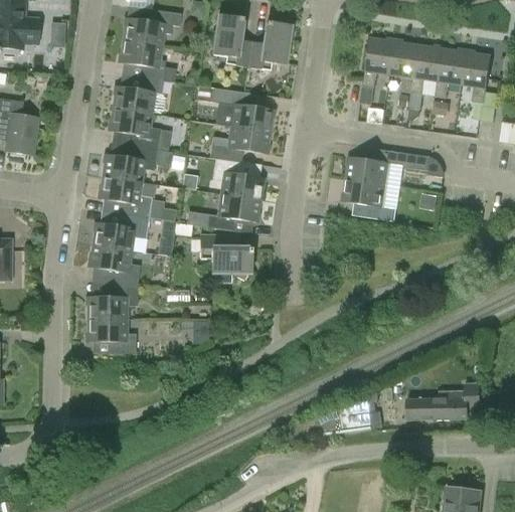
[(0,0),(0,46),(21,47),(22,42),(37,43),(38,17),(23,17),(24,0),(0,0)]
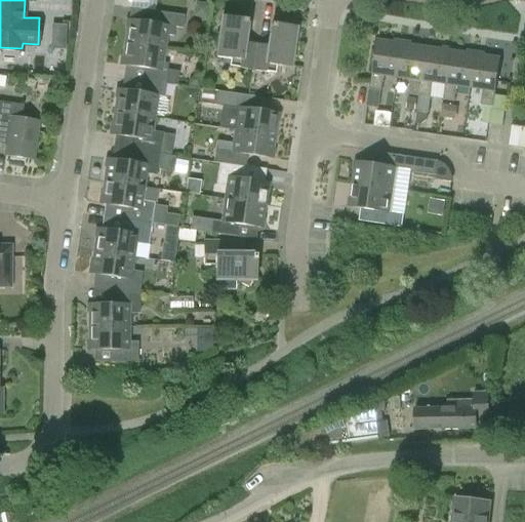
[(164,46),(166,32),(173,33),(174,25),(183,26),(185,13),(150,8),(148,21),(127,17),(124,40),(164,46)]
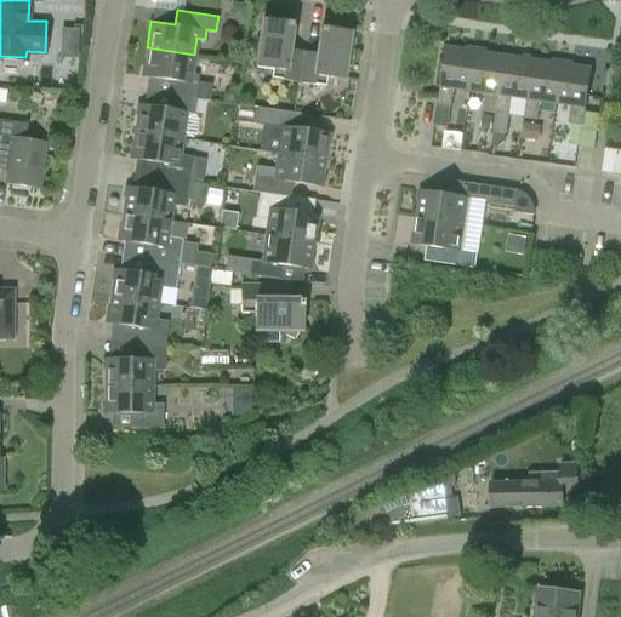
[(272,75),(298,79),(302,49),(288,46),(291,21),(262,16),(255,64),(273,67),(272,75)]
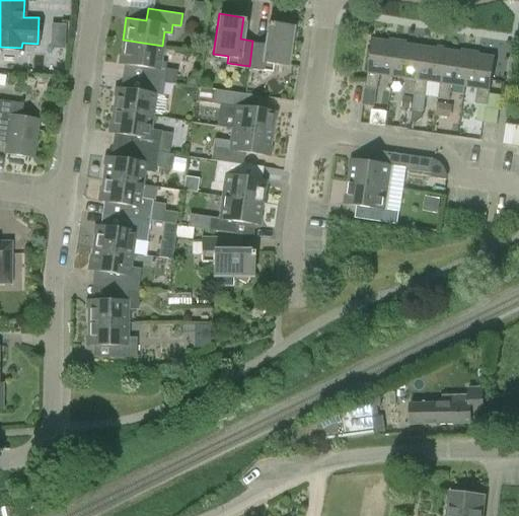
[(268,21),(265,43),(252,41),(249,66),(272,70),(273,63),(286,65),(292,24),(268,21)]
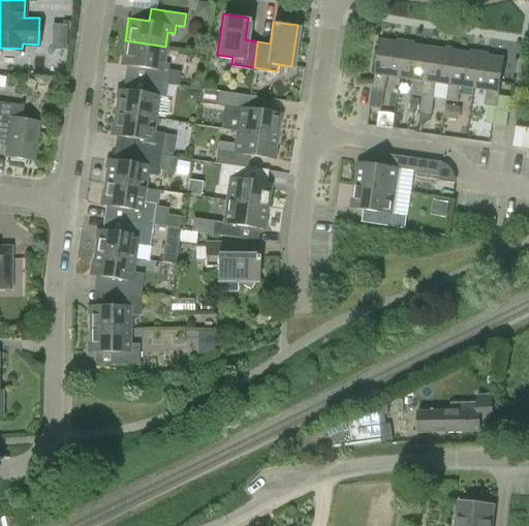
[(384,88),(386,73),(400,75),(405,41),(379,37),(373,79),(363,78),(359,104),(372,106),(375,87),(384,88)]
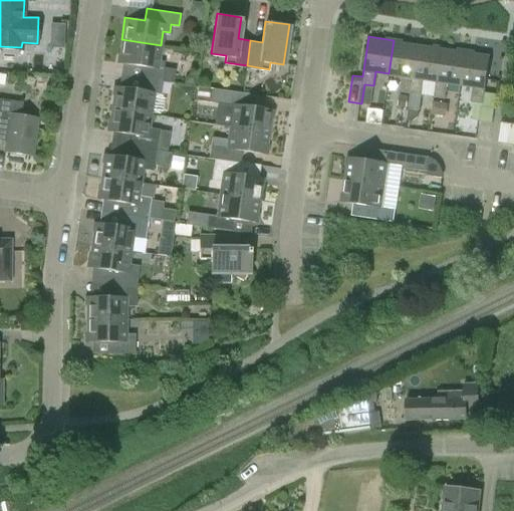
[(122,61),(120,73),(162,79),(165,59),(159,58),(161,45),(121,39),(117,61),(122,61)]
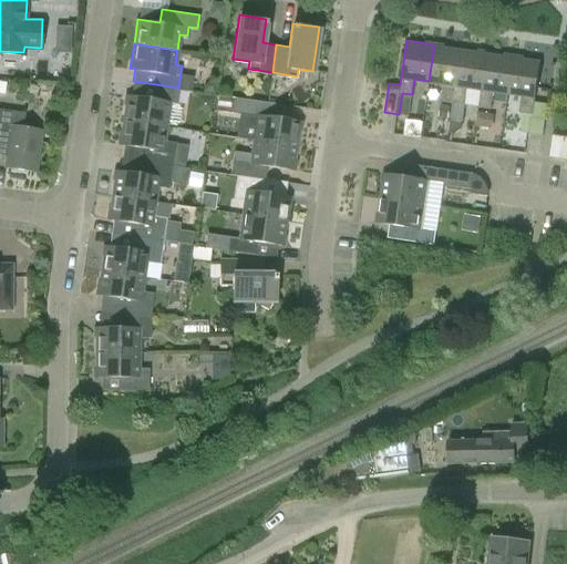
[(429,81),(444,83),(442,99),(452,101),(460,48),(434,44),(429,81)]
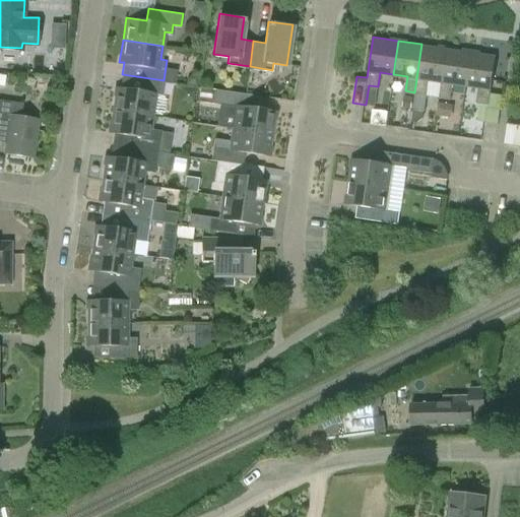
[(429,79),(441,81),(446,48),(421,44),(414,92),(415,92),(413,108),(425,110),(429,79)]
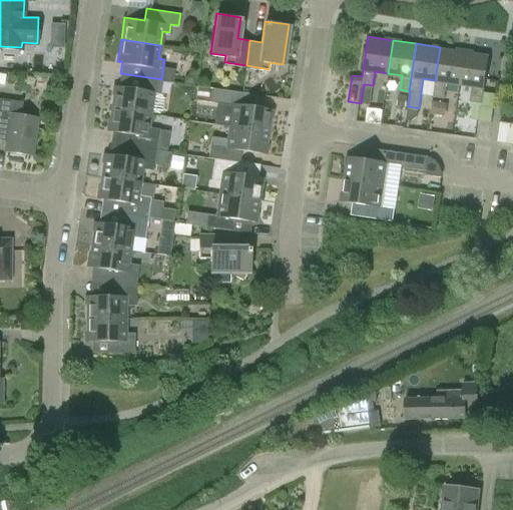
[(443,108),(447,81),(459,83),(464,50),(440,47),(435,80),(432,106),(443,108)]
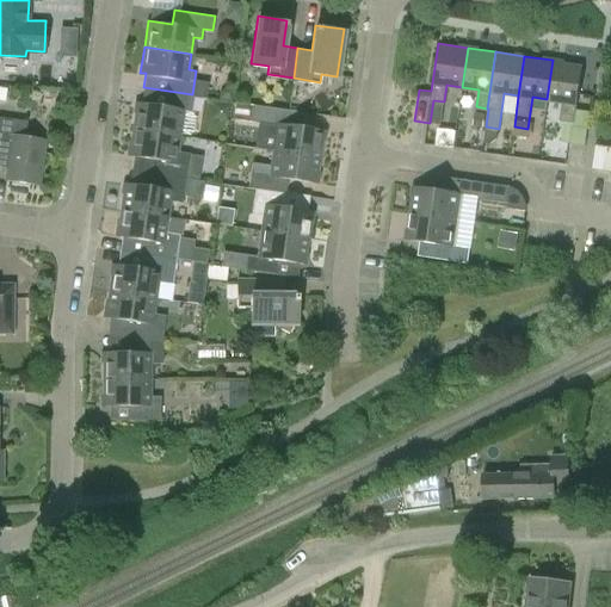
[(575,106),(576,104),(581,64),(553,60),(547,99),(562,101),(560,118),(565,119),(561,140),(585,143),(590,109),(575,106)]
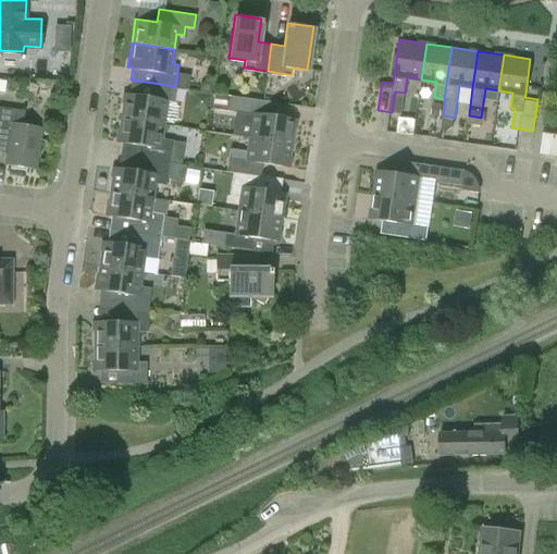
[(163,122),(163,120),(173,121),(176,119),(178,105),(176,101),(173,100),(175,86),(131,79),(130,93),(124,93),(121,117),(163,122)]
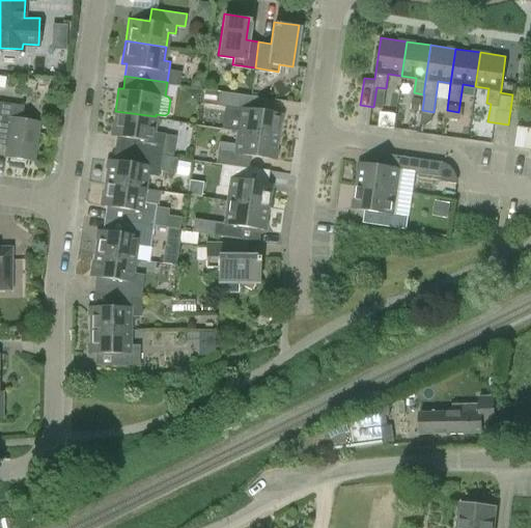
[(222,126),(236,128),(236,129),(277,135),(281,112),(266,110),(268,95),(220,89),(218,104),(224,105),(222,126)]
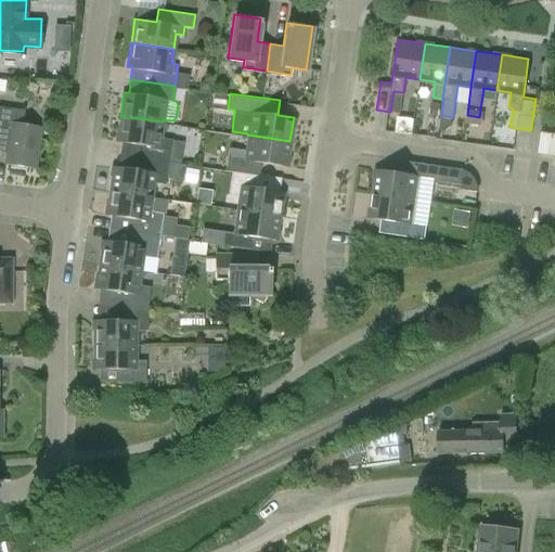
[(0,150),(7,151),(5,161),(33,165),(38,127),(23,125),(25,108),(0,104),(0,150)]
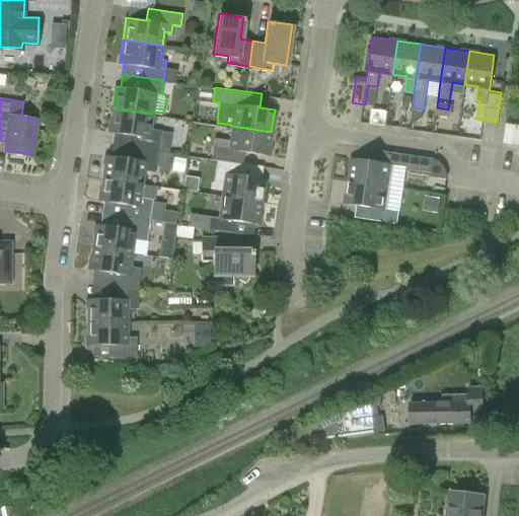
[(372,106),(372,120),(387,121),(388,107),(372,106)]
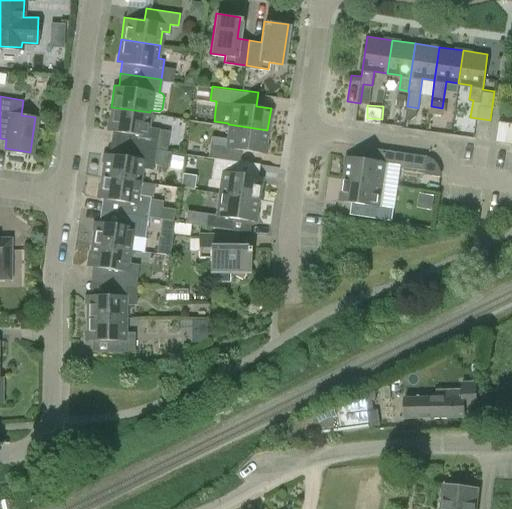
[(407,106),(406,118),(411,118),(417,114),(418,108),(407,106)]
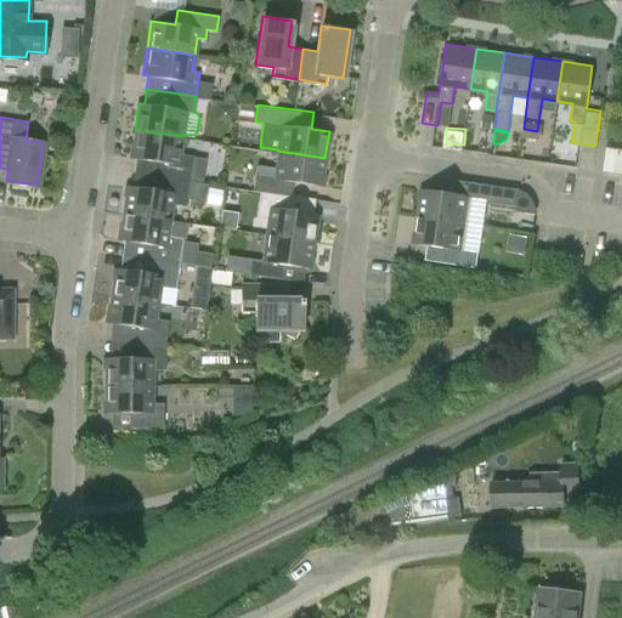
[(136,157),(134,171),(190,180),(193,154),(180,152),(182,136),(135,130),(130,157),(136,157)]
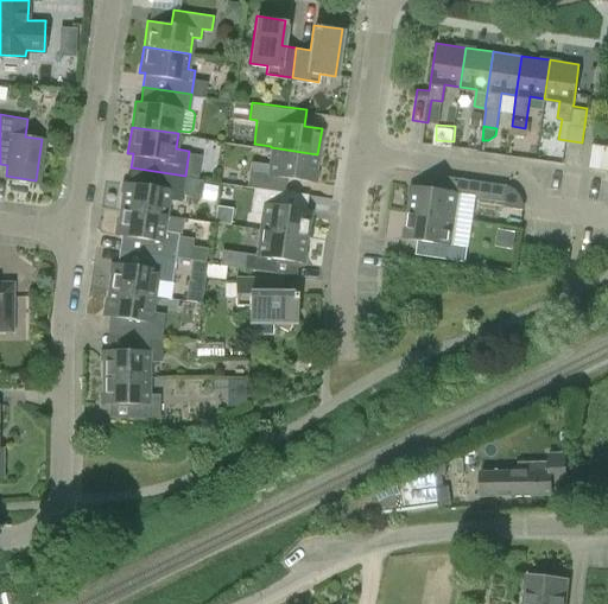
[(607,146),(594,145),(590,165),(607,167),(607,146)]
